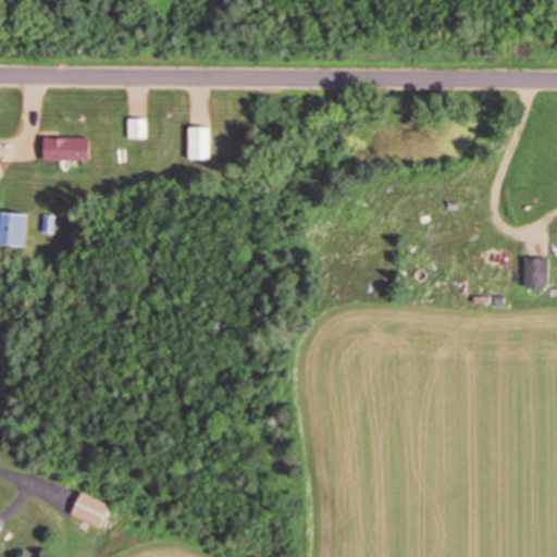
[(146,137),(146,116),(126,116),(126,138),(146,137)]
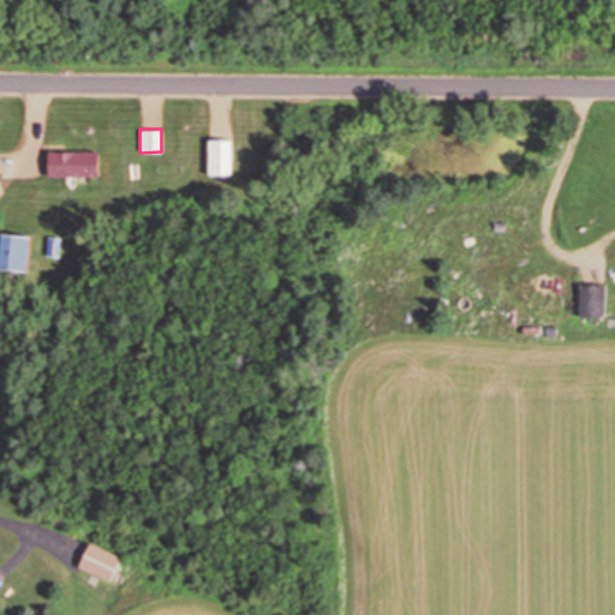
[(231,174),(231,138),(207,138),(207,174),(231,174)]
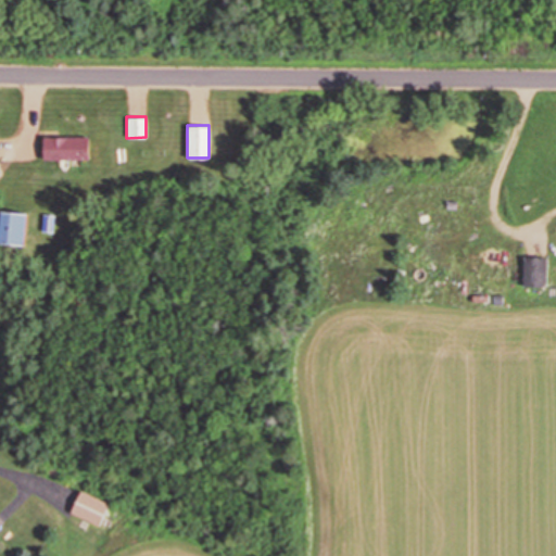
[(41,159),(88,159),(88,136),(41,136),(41,159)]
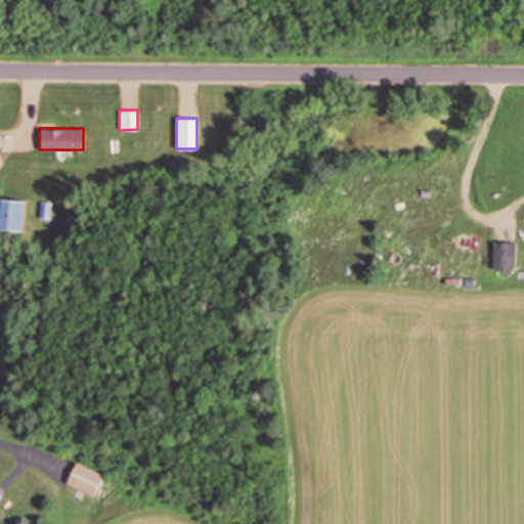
[(478,259),(479,237),(449,236),(448,258),(478,259)]
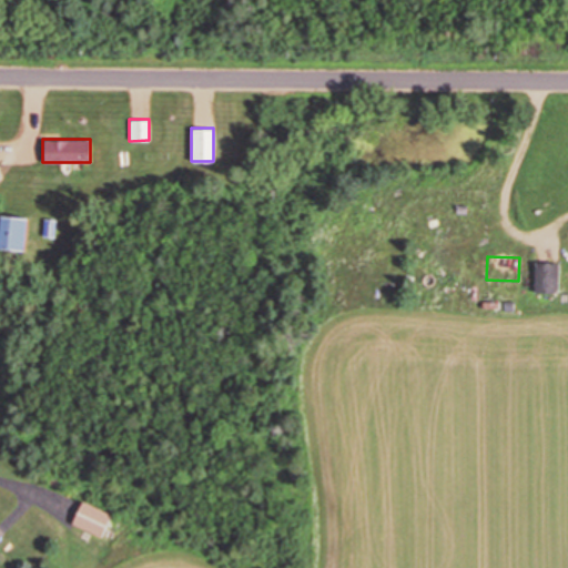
[(533,292),(559,292),(559,262),(533,262),(533,292)]
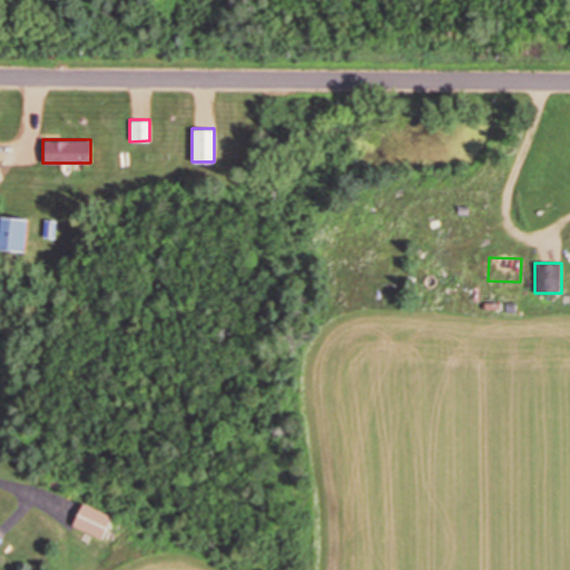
[(71,526),(102,539),(112,516),(82,502),(71,526)]
